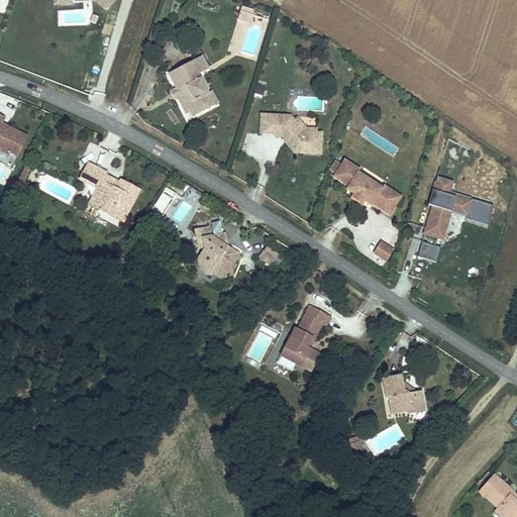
[(111,0),(60,0),(61,2),(81,0),(92,0),(103,9),(111,0)]
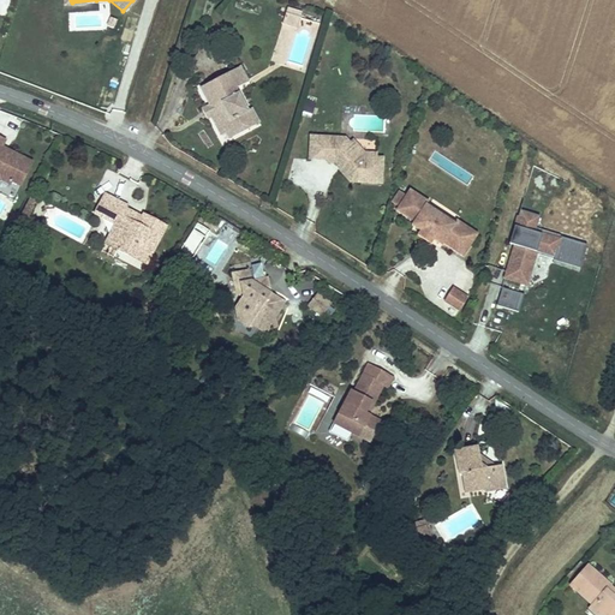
[(302,13),(287,10),(286,15),(299,19),(302,13)]
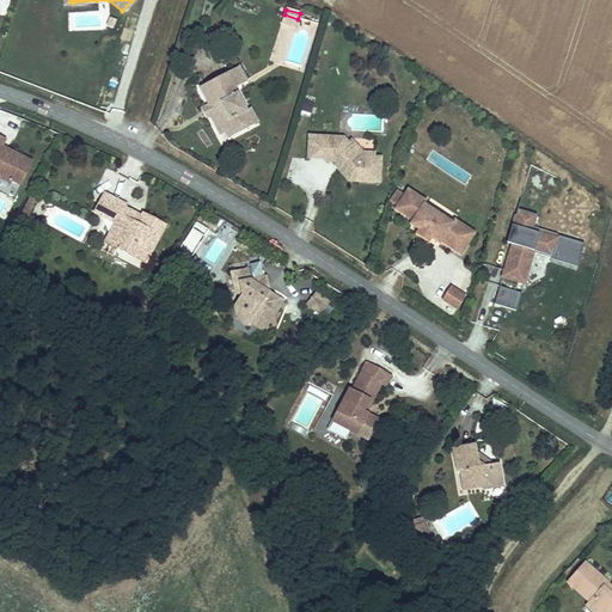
[(298,19),(285,14),(281,24),(295,29),(298,19)]
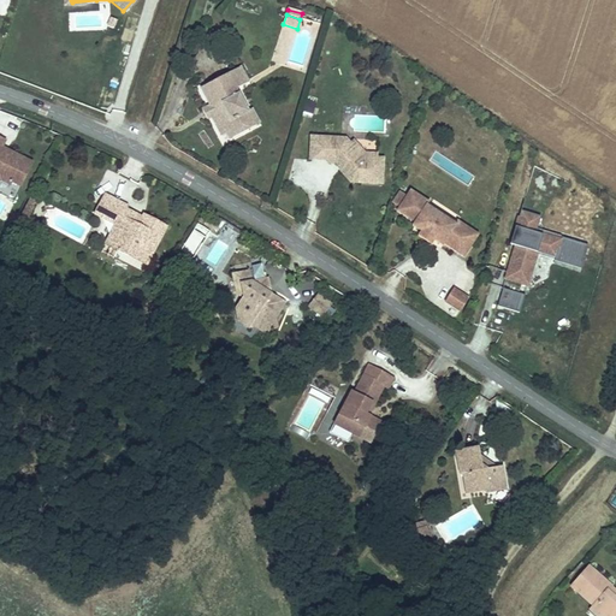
[(118,21),(111,17),(107,27),(114,29),(118,21)]
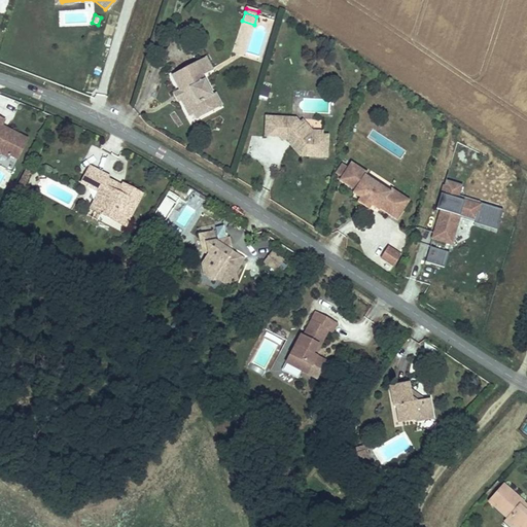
[(209,70),(203,60),(168,79),(176,93),(181,101),(178,103),(186,118),(190,116),(198,111),(201,116),(211,110),(206,101),(211,98),(199,76),(209,70)]
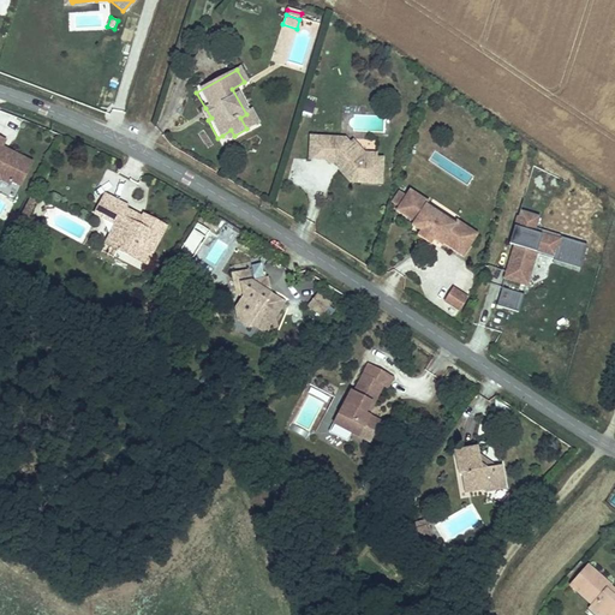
[(308,101),(306,113),(315,114),(317,102),(308,101)]
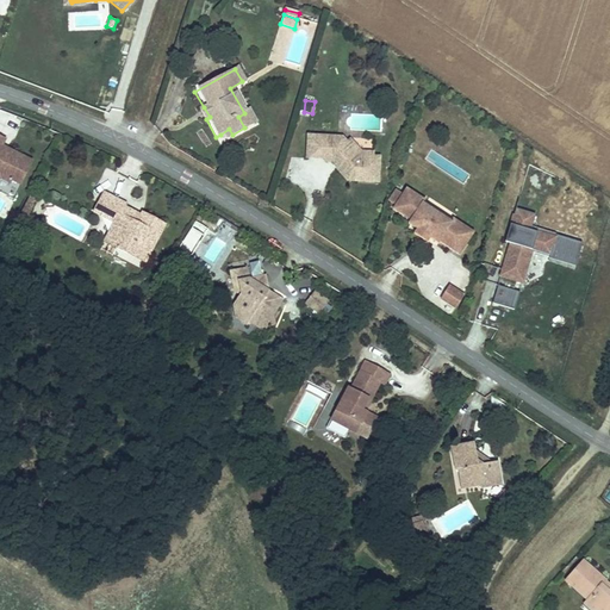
[(197,111),(203,122),(206,119),(210,117),(204,107),(197,111)]
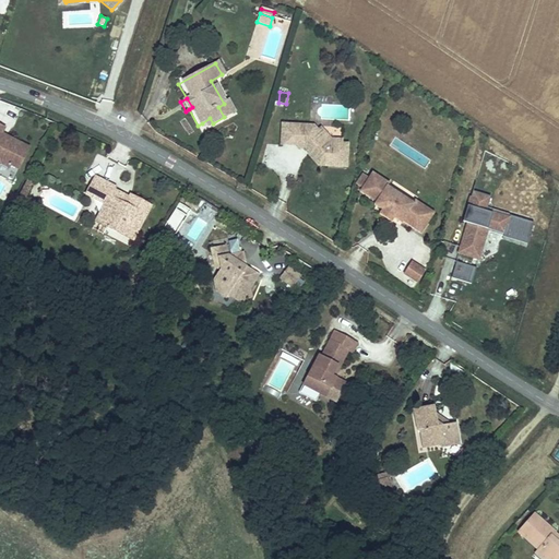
[(233,113),(226,102),(224,104),(218,107),(224,117),(233,113)]
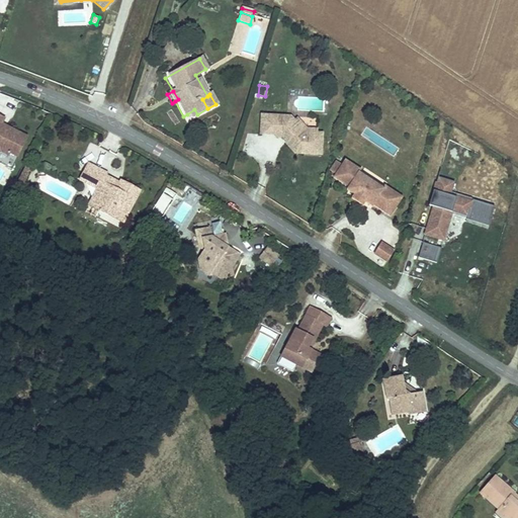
[(187,114),(190,119),(197,114),(194,109),(187,114)]
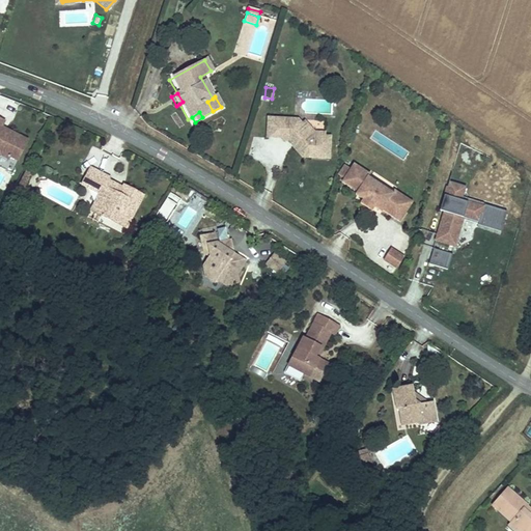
[(302,123),(298,118),(268,117),(267,136),(282,137),(282,140),(288,140),(298,141),(298,145),(308,157),(329,159),(330,136),(324,136),(312,136),(302,123)]
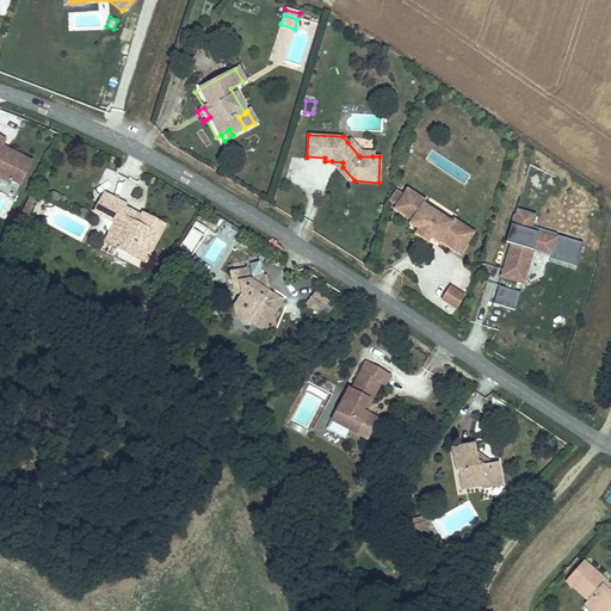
[(34,161),(14,153),(12,155),(0,149),(1,147),(5,139),(0,136),(0,178),(1,178),(12,184),(13,180),(23,184),(34,161)]
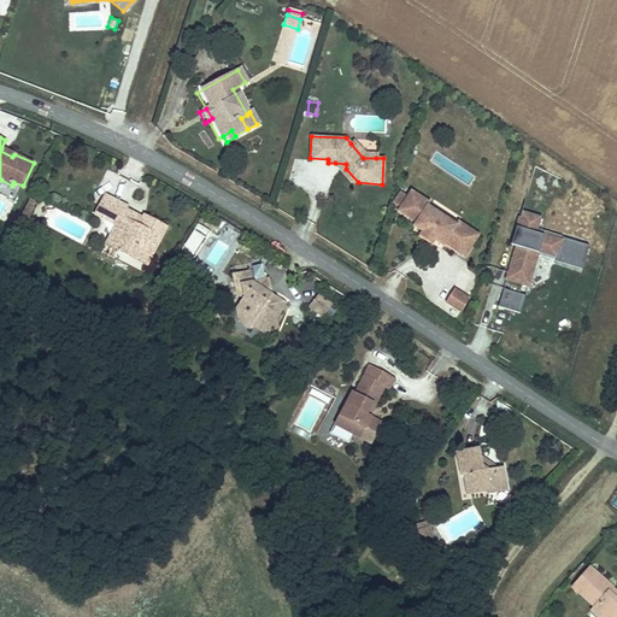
[(365,153),(354,141),(351,144),(363,158),(376,158),(376,153),(365,153)]
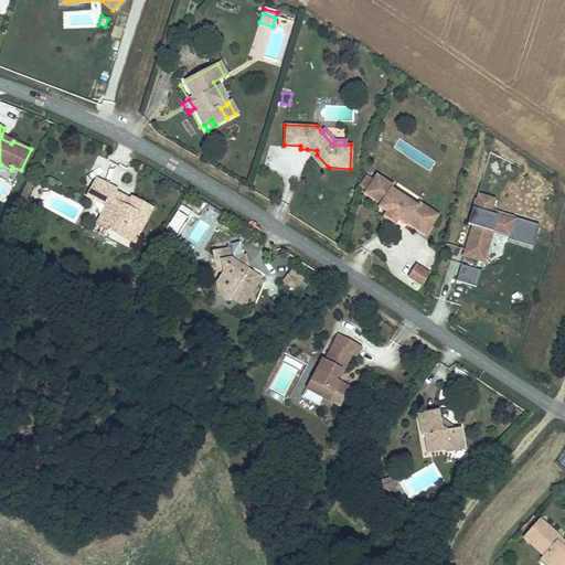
[(328,167),(317,155),(317,150),(307,149),(321,167),(328,167)]
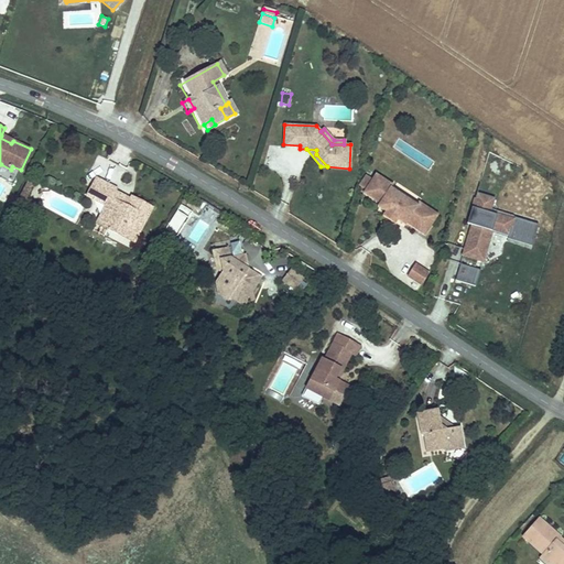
[(1,164),(0,164),(0,176),(14,184),(21,170),(12,166),(11,170),(1,164)]
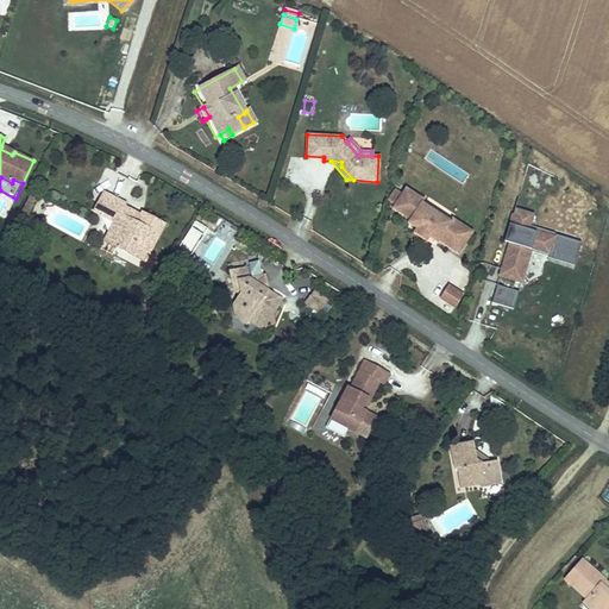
[(108,231),(102,240),(132,256),(135,252),(145,258),(163,225),(140,213),(136,224),(125,218),(130,211),(123,206),(124,203),(102,193),(93,212),(102,217),(113,223),(108,231)]
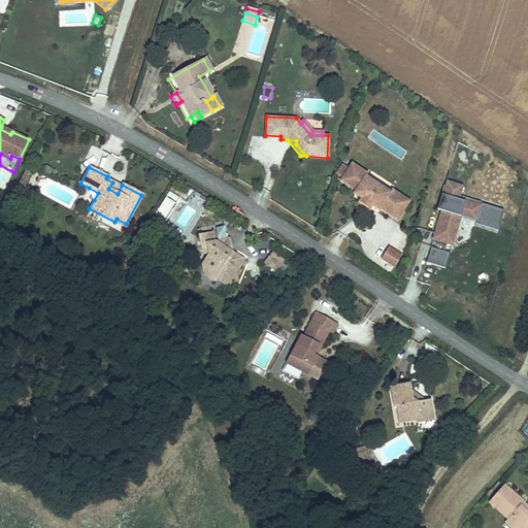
[(25,190),(33,171),(28,168),(19,187),(25,190)]
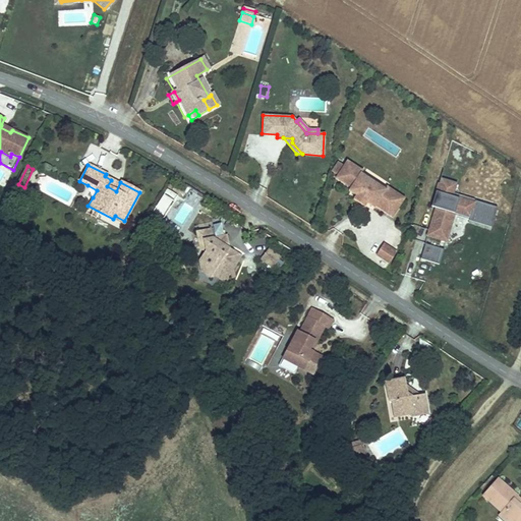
[(361,176),(346,166),(344,169),(359,179),(361,176)]
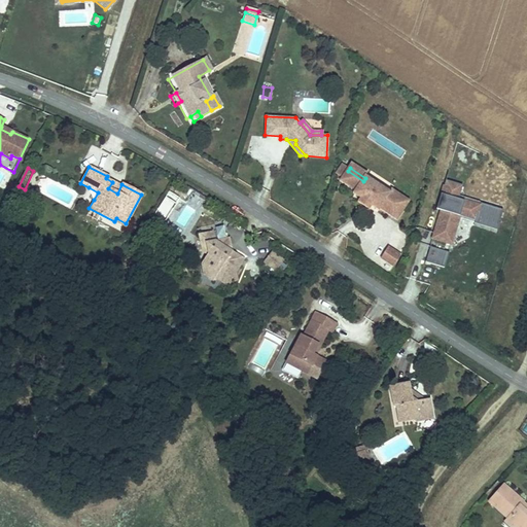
[(363,181),(348,171),(339,186),(353,196),(351,199),(358,204),(356,207),(357,208),(361,211),(363,212),(365,208),(378,216),(378,214),(395,225),(403,213),(387,202),(389,198),(363,181)]
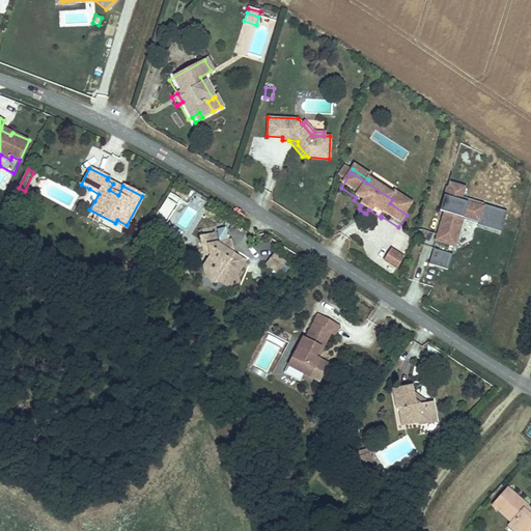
[(449,182),(442,211),(445,212),(437,241),(457,246),(466,217),(480,221),(480,224),(502,229),(507,211),(464,199),(468,187),(449,182)]
